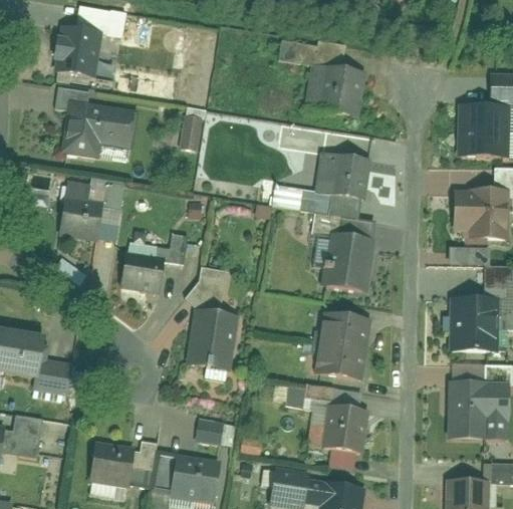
[(94,78),(101,35),(60,28),(53,71),(94,78)]
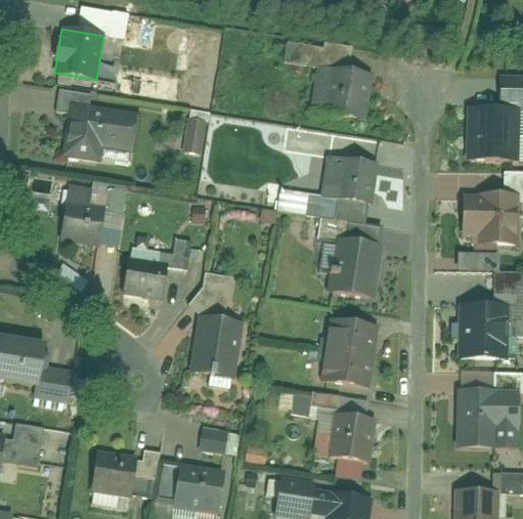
[(320,110),(366,118),(374,74),(329,66),(320,110)]
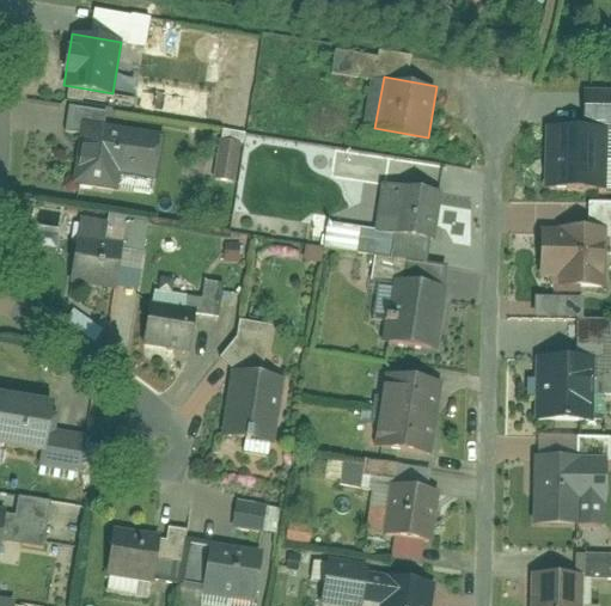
[(116,187),(118,169),(157,175),(164,132),(83,118),(73,179),(116,187)]
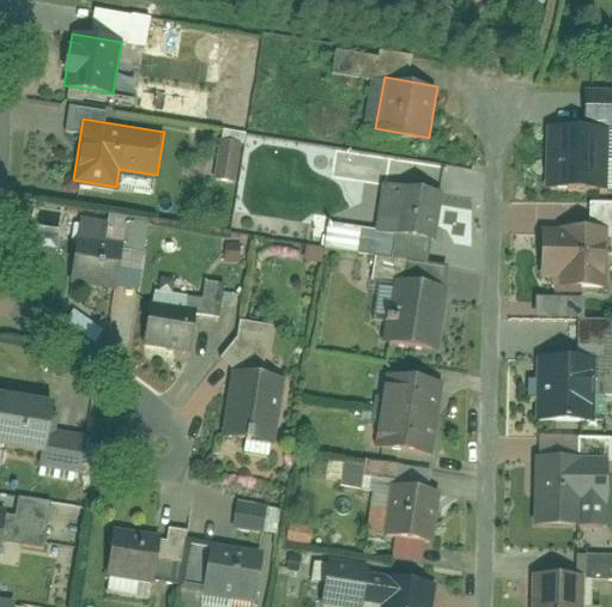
[(609,125),(547,123),(546,189),(607,190),(609,125)]
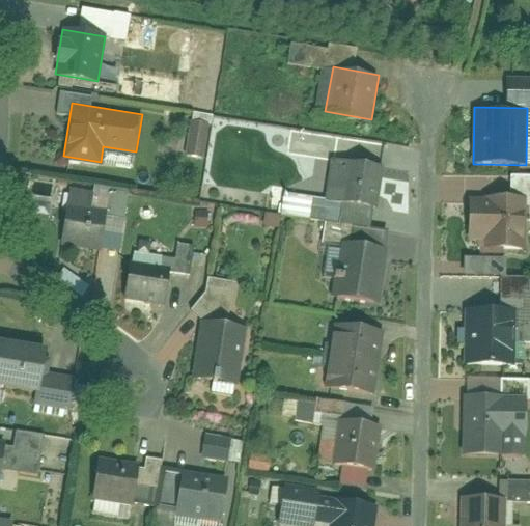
[(195,116),(187,151),(205,156),(215,120),(195,116)]
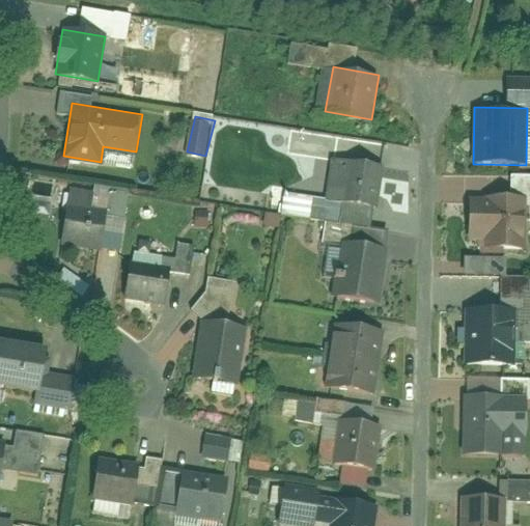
[(346,158),(339,199),(378,206),(385,164),(346,158)]
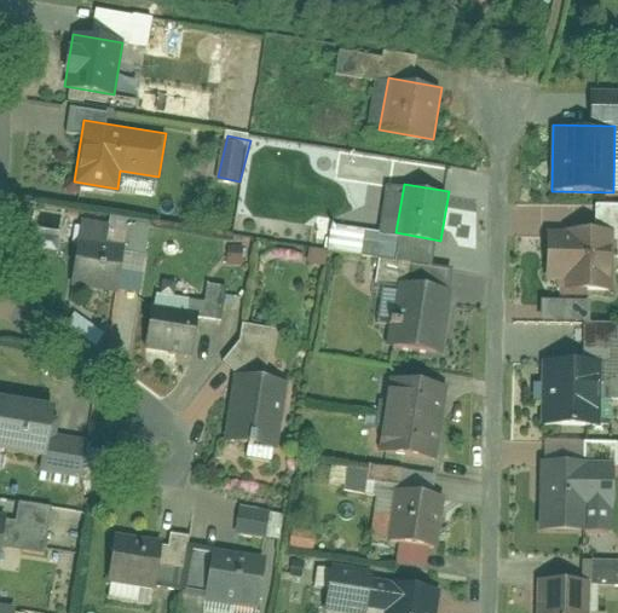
[(546,277),(564,277),(564,289),(608,290),(610,226),(547,225),(546,277)]
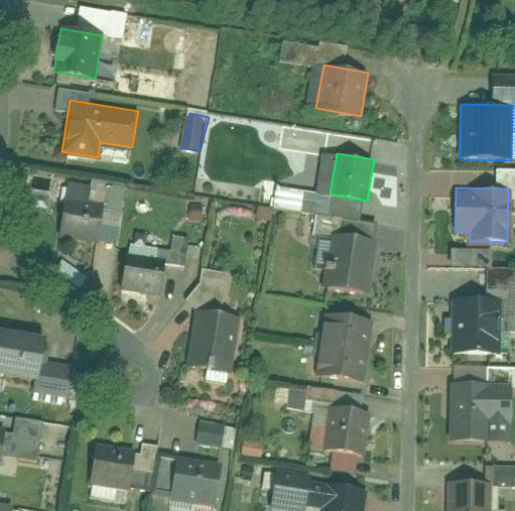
[(67,198),(60,236),(98,242),(104,204),(67,198)]
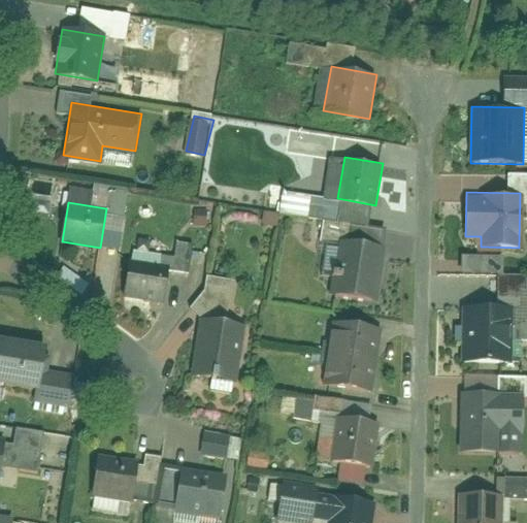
[(337,237),(329,290),(380,298),(388,244),(337,237)]
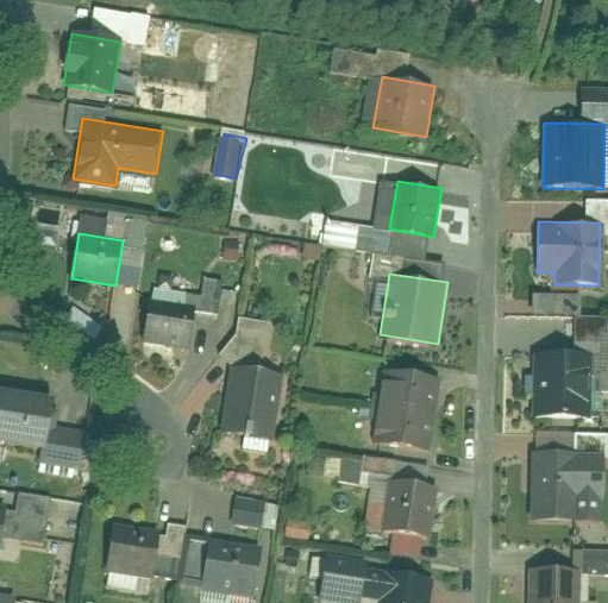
[(175,345),(187,346),(193,305),(149,297),(143,338),(158,340),(156,355),(173,357),(175,345)]
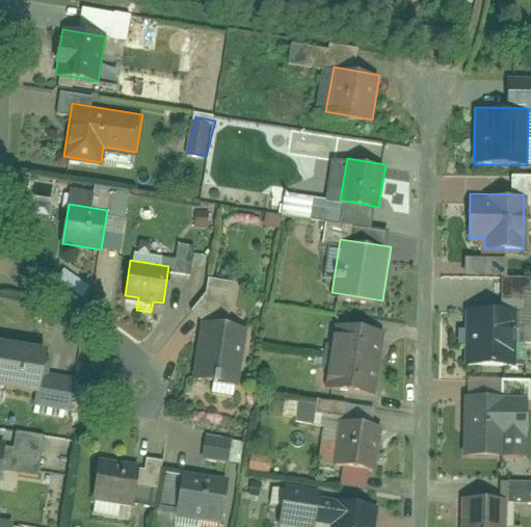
[(465,307),(463,362),(515,363),(516,308),(465,307)]
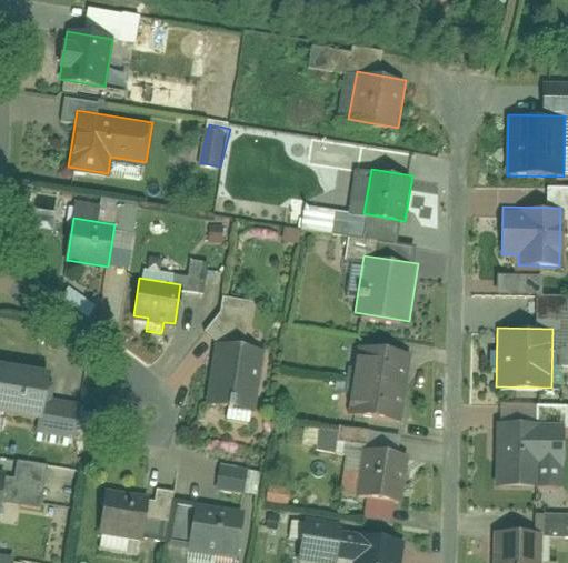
[(266,349),(215,341),(205,401),(256,409),(266,349)]
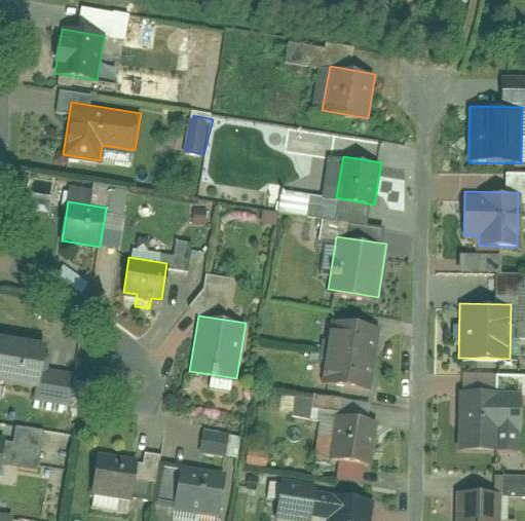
[(331,315),(321,381),(372,389),(382,324),(331,315)]
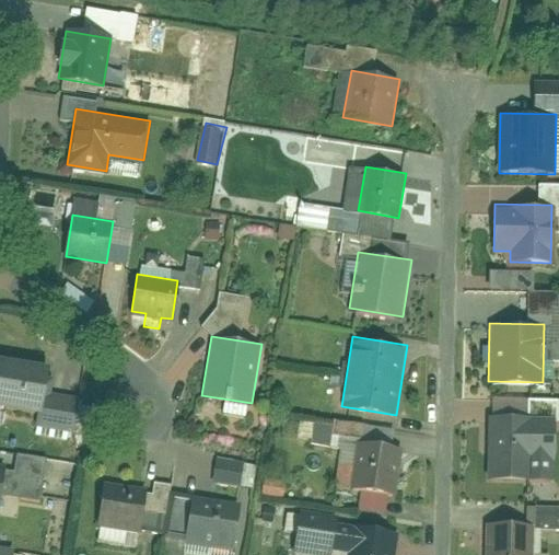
[(0,403),(42,409),(49,361),(0,354),(0,403)]
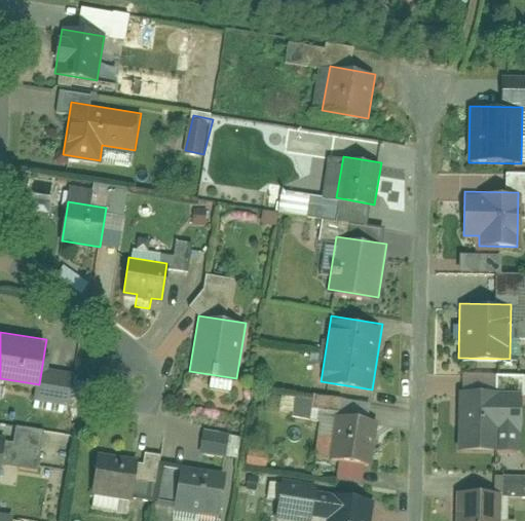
[(521,389),(457,388),(455,448),(515,449),(515,433),(520,433),(521,389)]
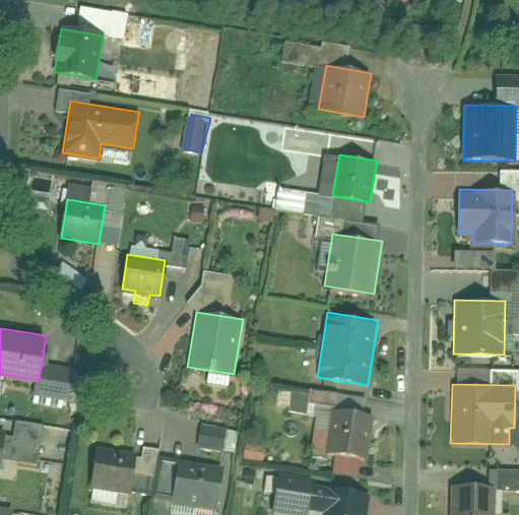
[(332,407),(324,452),(367,459),(375,415),(332,407)]
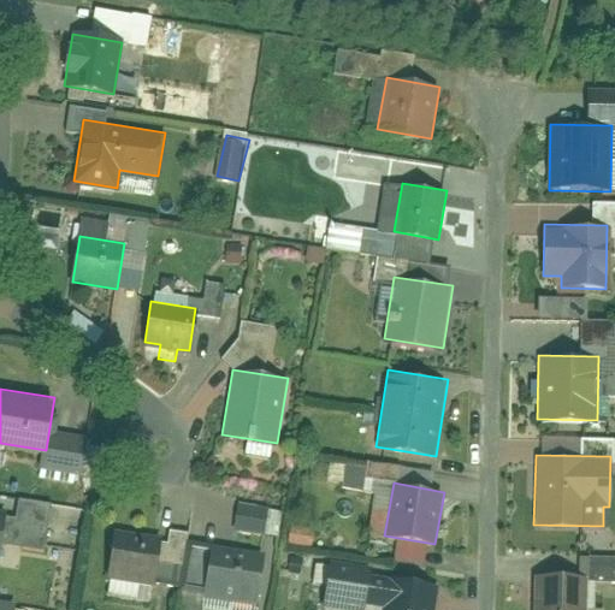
[(282,533),(284,507),(242,502),(240,529),(282,533)]
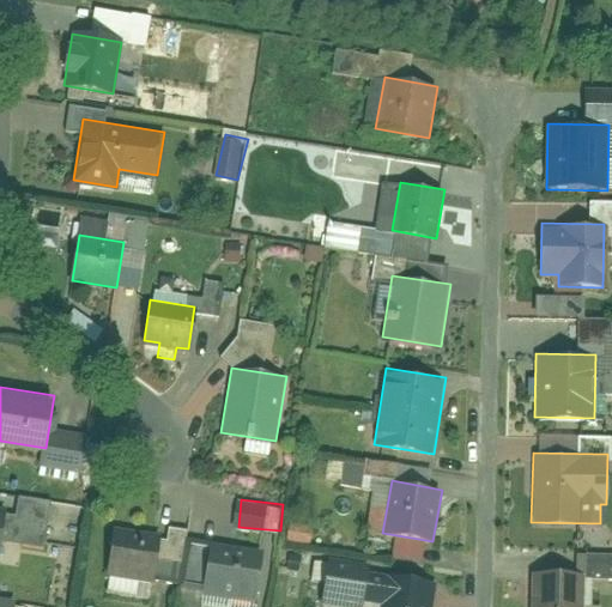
[(113,523),(105,574),(152,581),(161,530),(113,523)]
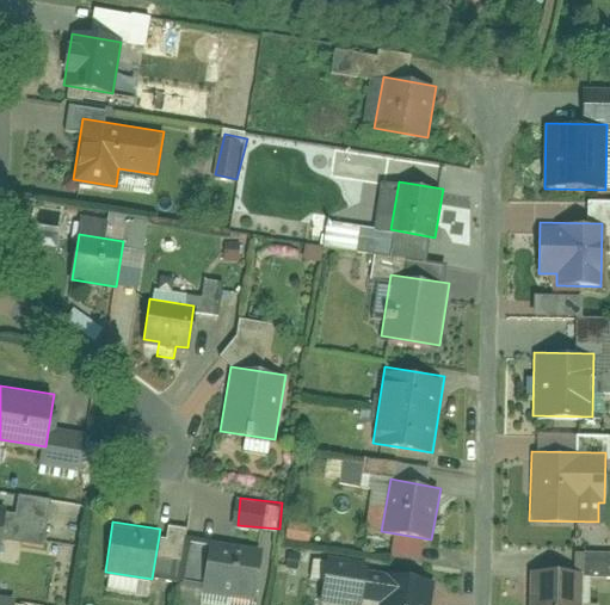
[(209,539),(201,591),(254,599),(262,547),(209,539)]
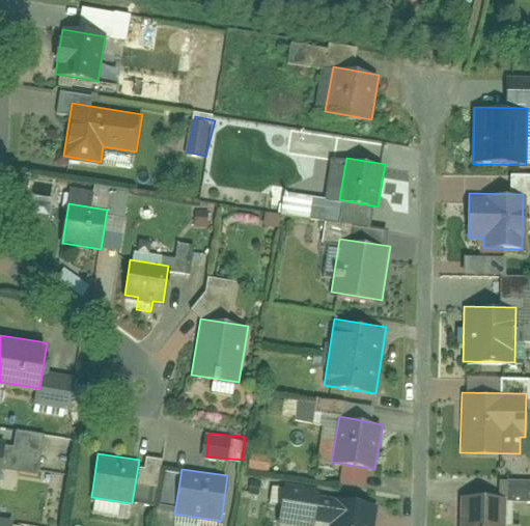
[(311,525),(313,520),(331,522),(330,525),(373,525),(378,500),(339,495),(340,489),(286,480),(285,485),(273,482),(270,501),(282,503),(280,522),(306,525),(311,525)]
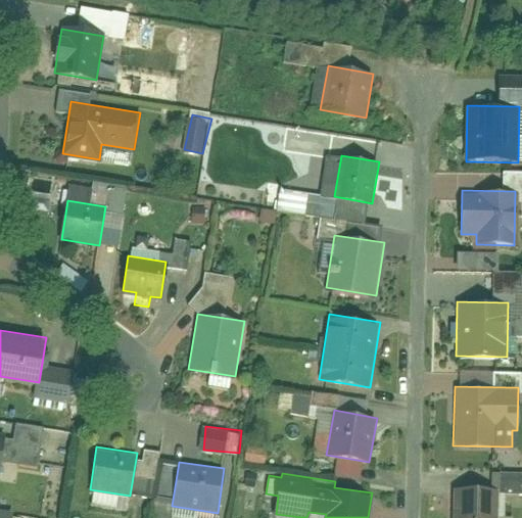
[(496,517),(499,487),(454,486),(452,517),(496,517)]
